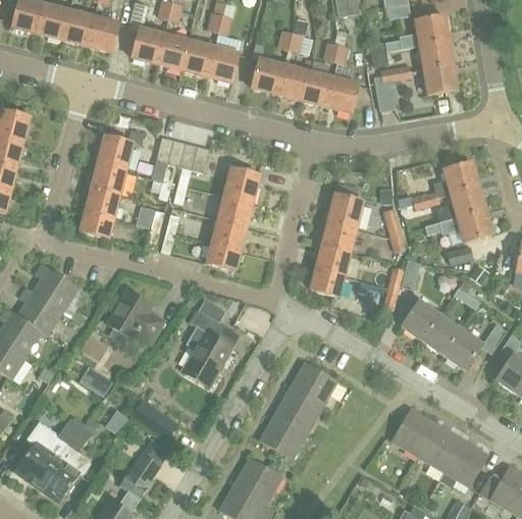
[(38,33),(45,4),(28,0),(18,0),(12,26),(38,33)]
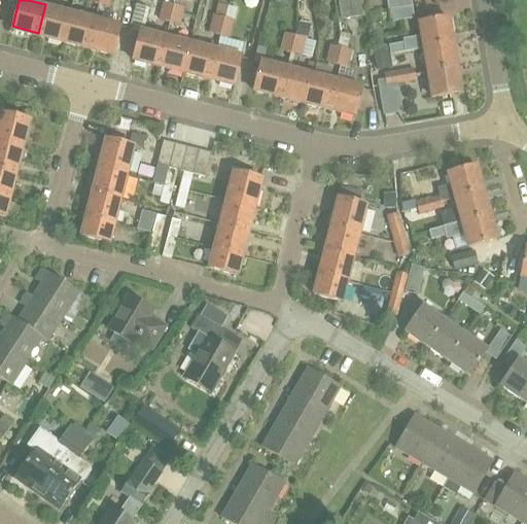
[(159,18),(170,21),(174,3),(172,2),(165,0),(163,0),(159,18)]
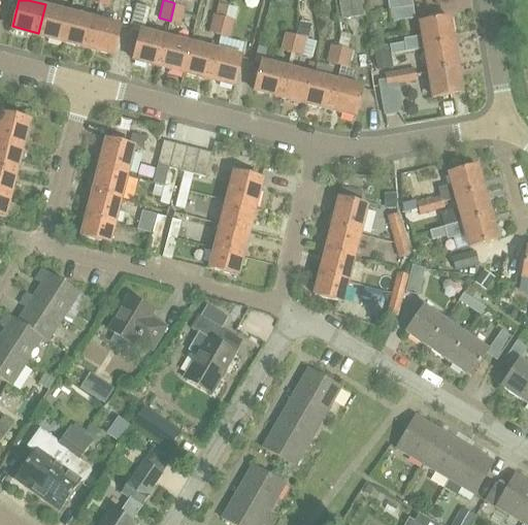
[(339,0),(342,18),(365,13),(363,0),(339,0)]
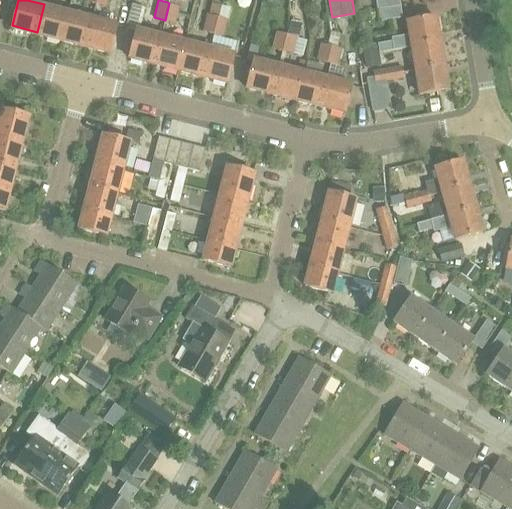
[(127,26),(136,28),(137,28),(138,28),(143,5),(133,2),(127,26)]
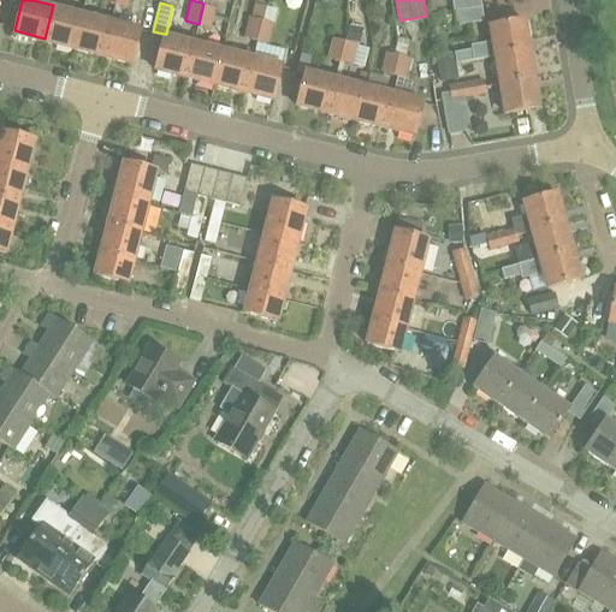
[(199,24),(209,27),(215,6),(203,4),(199,24)]
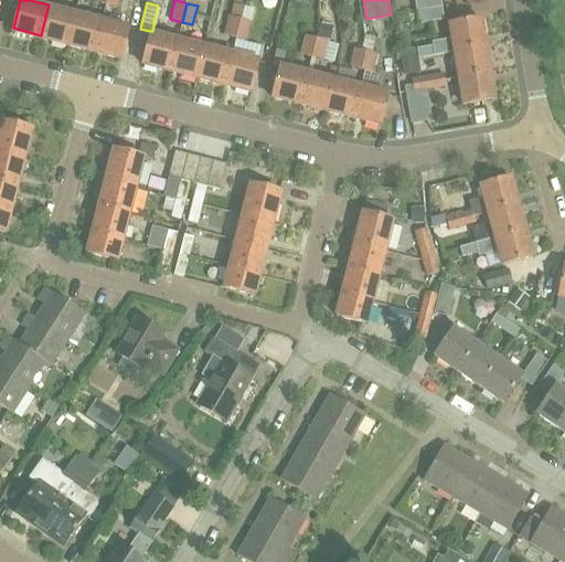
[(67,42),(75,11),(49,4),(41,35),(67,42)]
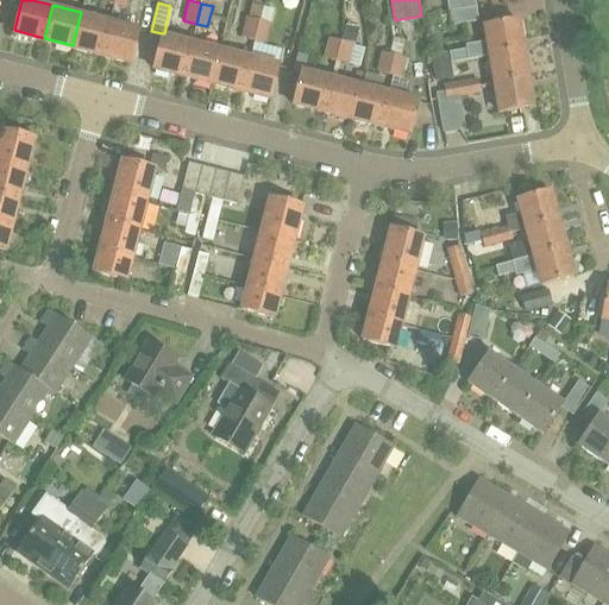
[(475,5),(449,8),(451,23),(477,20),(475,5)]
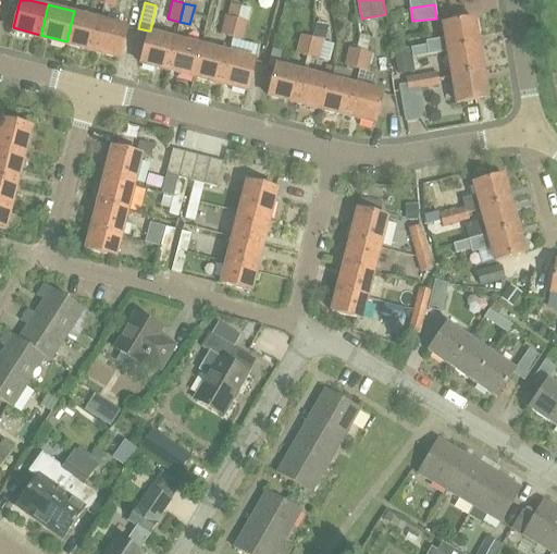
[(232,35),(243,38),(248,20),(246,19),(249,8),(243,7),(239,17),(236,16),(232,35)]
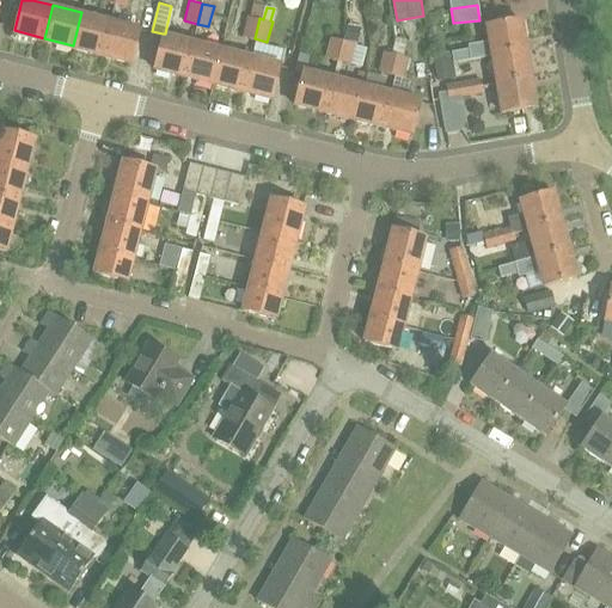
[(102,53),(110,19),(81,12),(73,45),(102,53)]
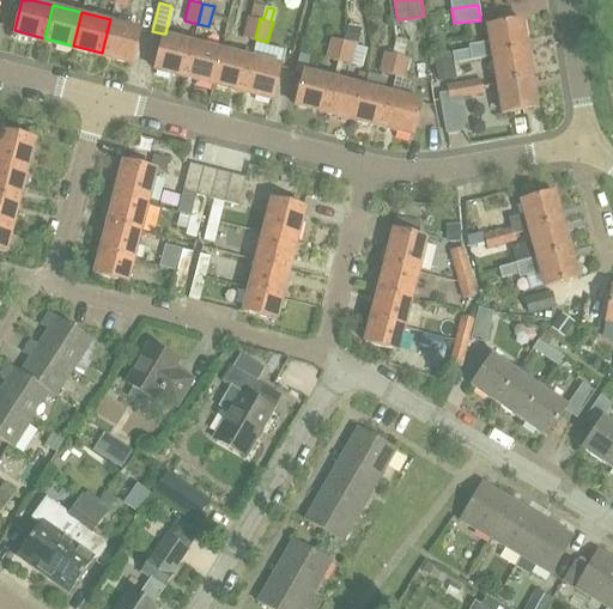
[(243,35),(255,38),(260,18),(248,16),(243,35)]
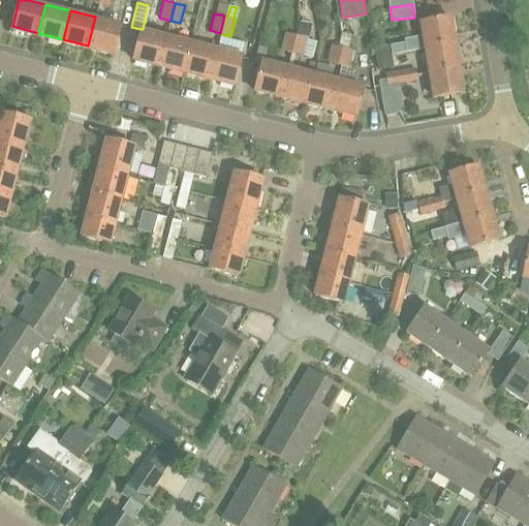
[(412,49),(425,47),(425,45),(454,40),(449,14),(419,21),(423,34),(410,36),(403,38),(403,40),(389,43),(390,49),(391,53),(397,53),(412,49)]
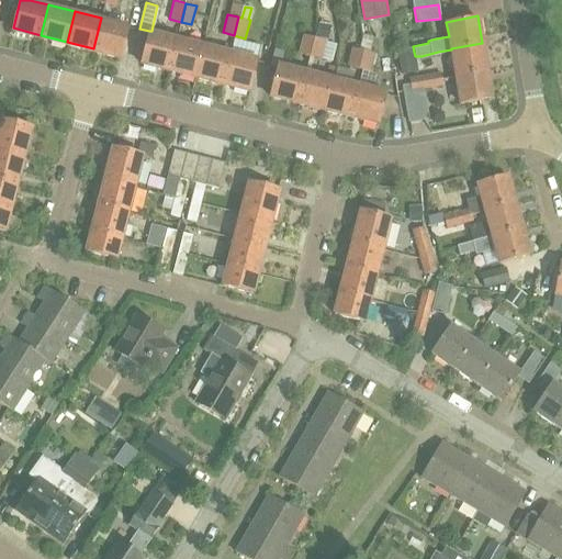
[(121,55),(128,25),(101,18),(93,48),(121,55)]
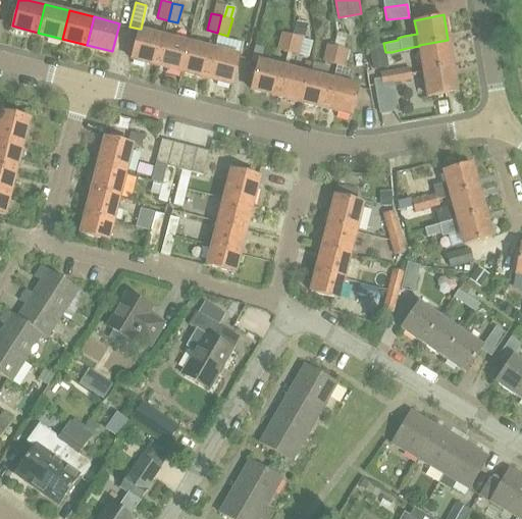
[(297,20),(295,33),(304,35),(307,23),(297,20)]
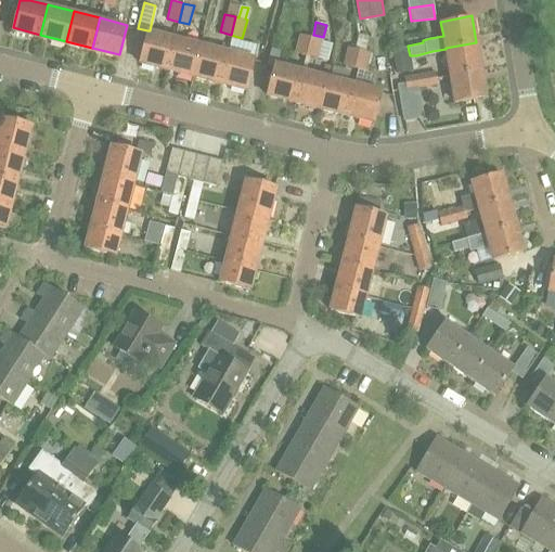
[(141,61),(167,67),(175,37),(150,30),(149,31),(147,30),(141,61)]
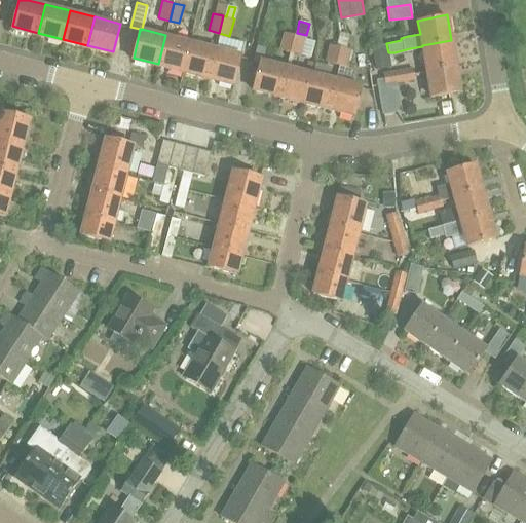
[(279,48),(290,51),(294,34),(284,31),(279,48)]
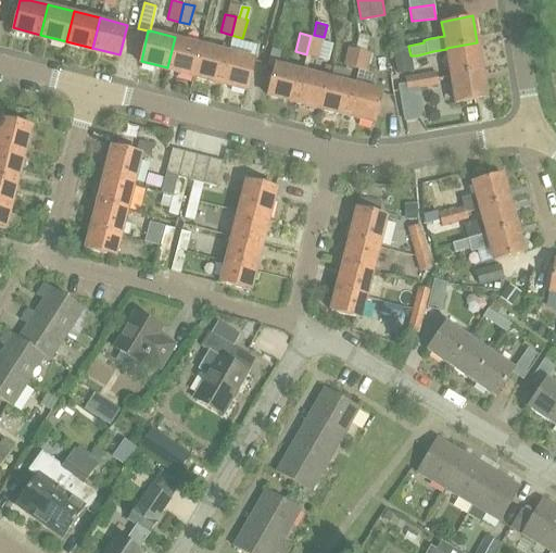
[(306,54),(317,57),(323,39),(311,36),(306,54)]
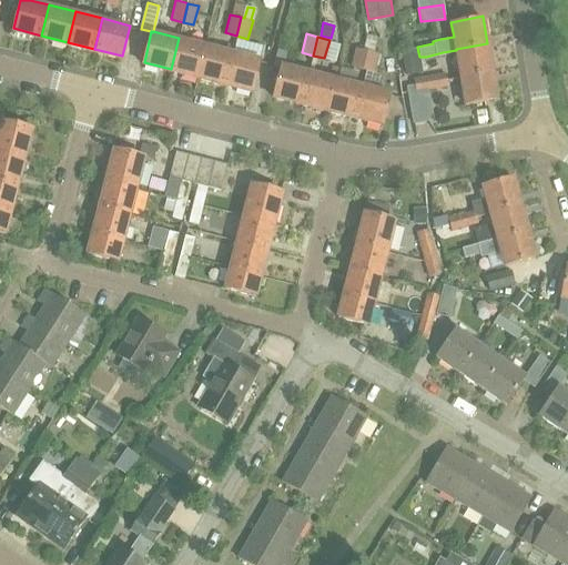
[(171,69),(198,76),(205,44),(179,38),(171,69)]
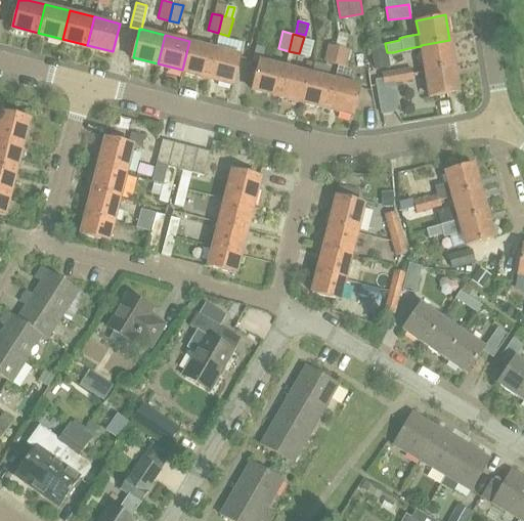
[(421,45),(421,46),(425,70),(454,64),(449,40),(421,45)]
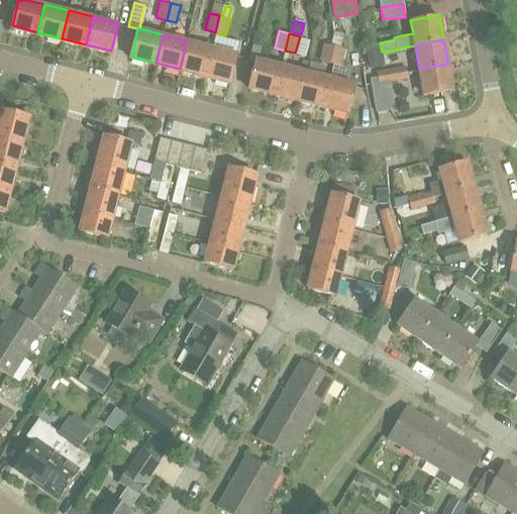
[(180,69),(204,75),(211,46),(187,40),(180,69)]
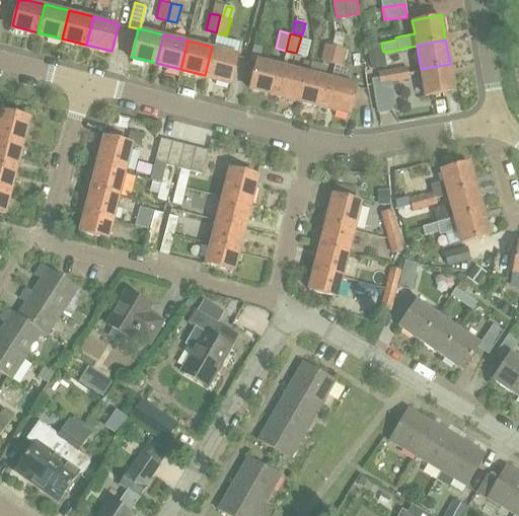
[(250,57),(257,59),(262,45),(254,43),(250,57)]
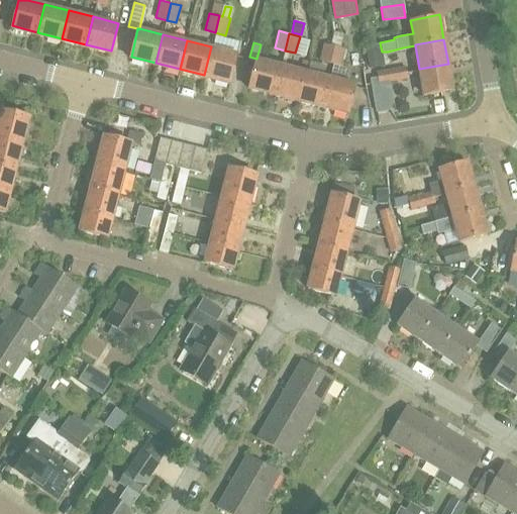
[(334,44),(324,42),(320,59),(330,62),(334,44)]
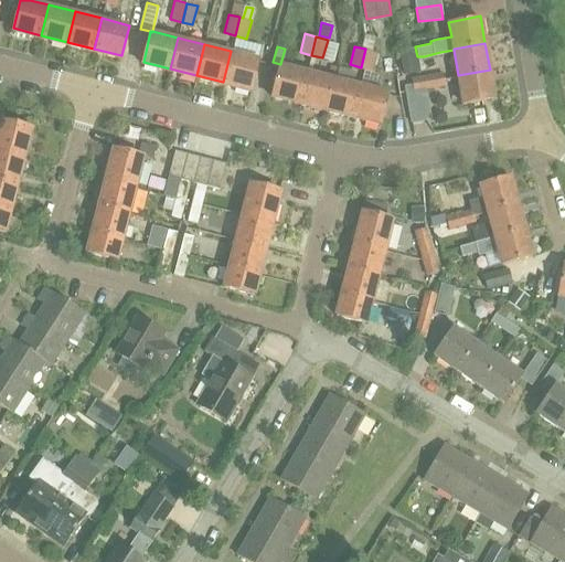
[(376,52),(365,49),(361,67),(372,70),(376,52)]
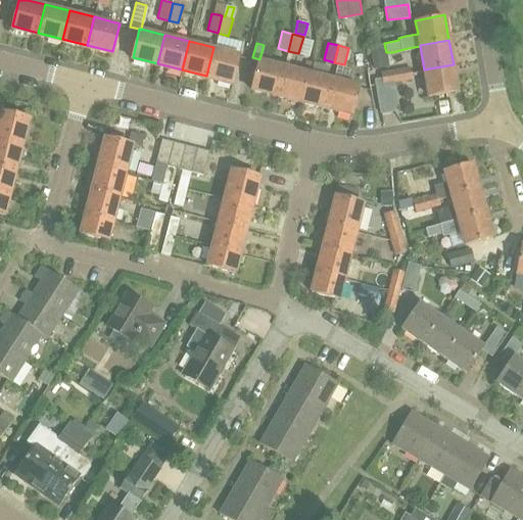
[(206,76),(232,82),(239,53),(214,47),(206,76)]
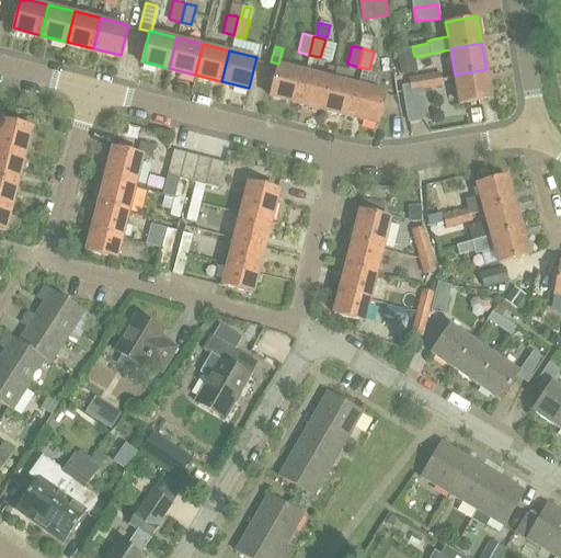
[(414,56),(413,52),(397,55),(400,70),(416,67),(414,56)]
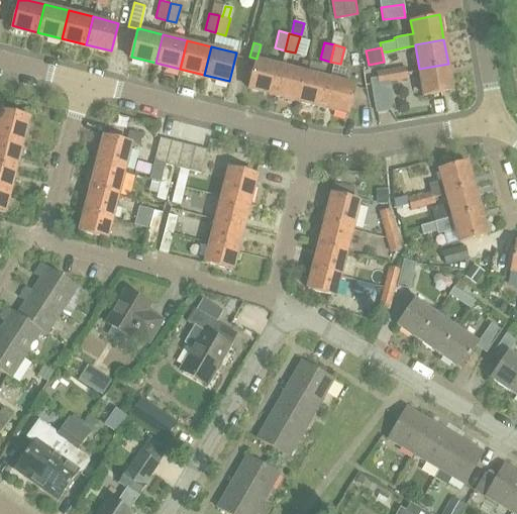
[(249,86),(274,93),(282,65),(256,59),(249,86)]
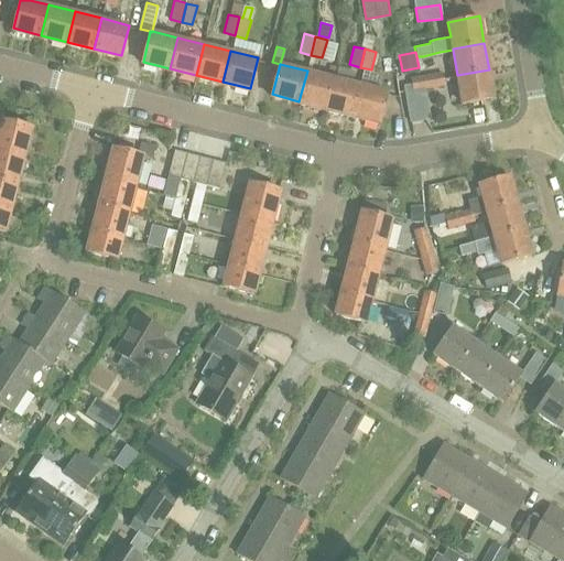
[(457,75),(463,101),(494,96),(489,69),(457,75)]
